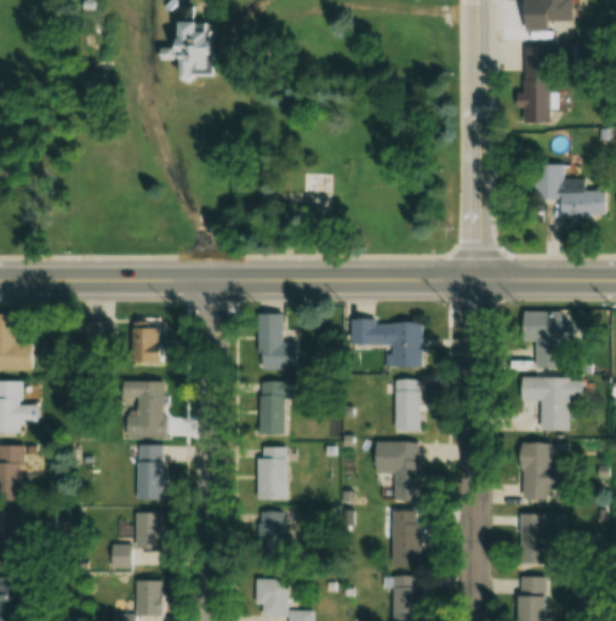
[(552,121),(552,47),(524,47),(524,93),(515,93),(515,109),(523,109),(523,123),(552,121)]
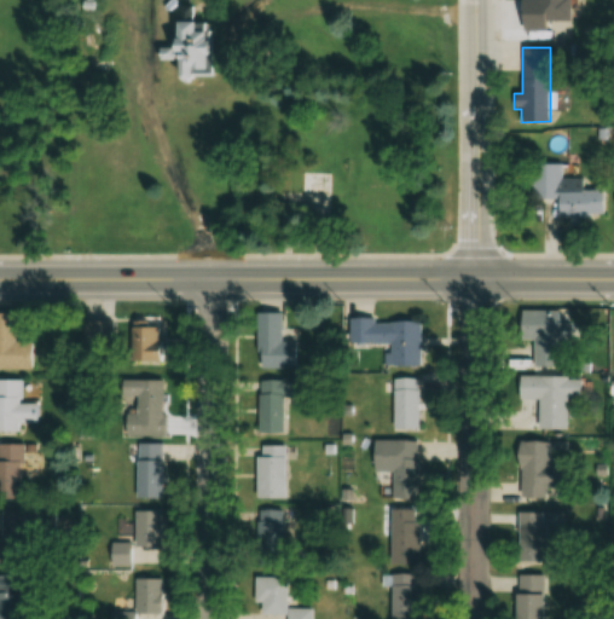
[(606,217),(606,190),(581,190),(581,177),(560,178),(560,163),(536,163),(536,198),(560,198),(560,217),(606,217)]
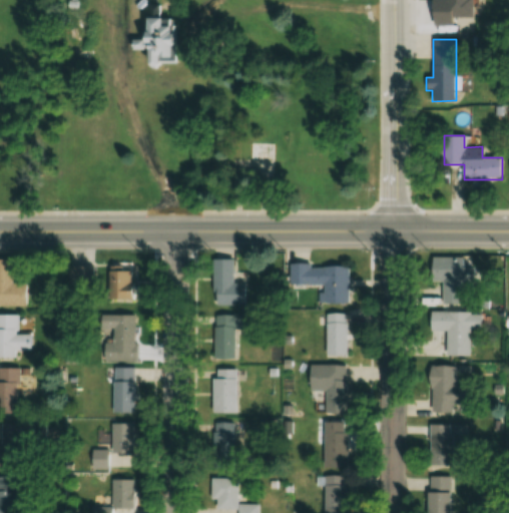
[(272,142),(245,142),(245,160),(272,160),(272,142)]
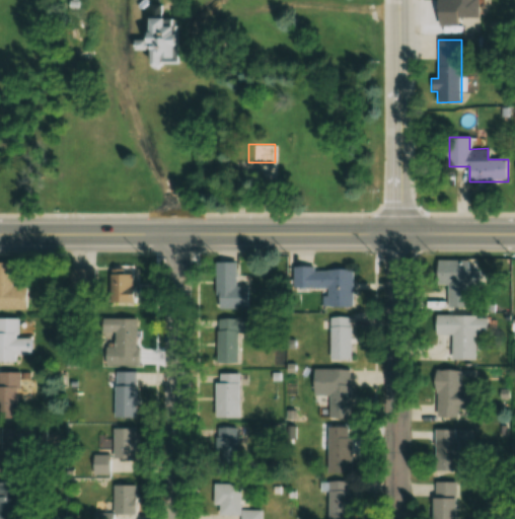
[(0,303),(29,304),(29,282),(7,282),(7,261),(0,260),(0,303)]
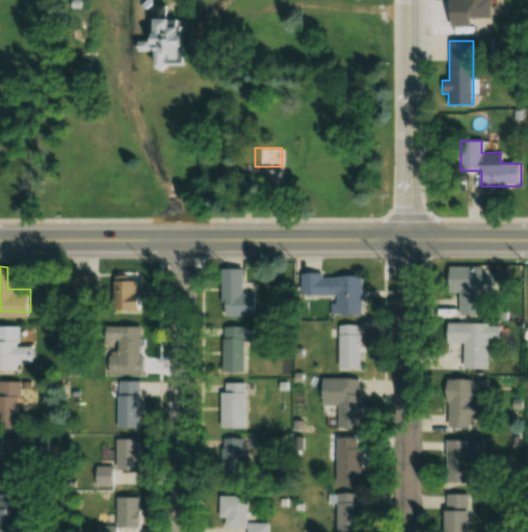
[(483,268),(456,268),(456,316),(483,316),(483,268)]
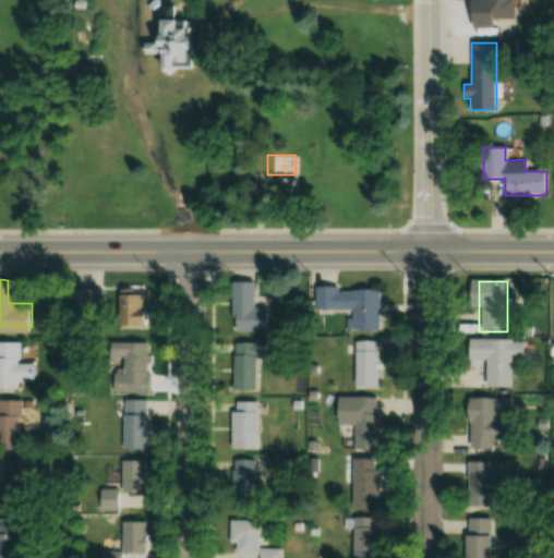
[(269,310),(254,310),(254,283),(232,283),(232,332),(269,332),(269,310)]
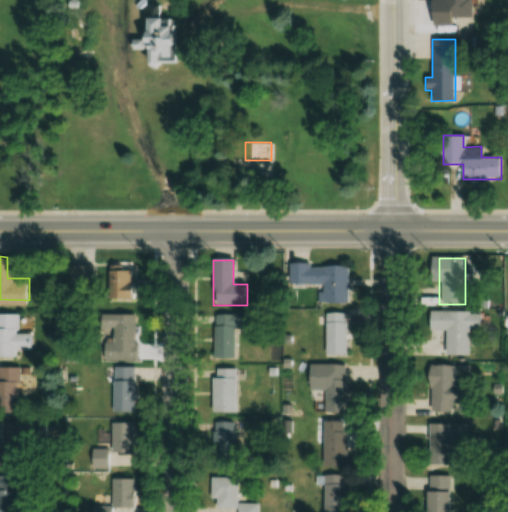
[(348,266),(308,266),(308,263),(288,264),(288,286),(318,285),(318,303),(349,303),(348,266)]
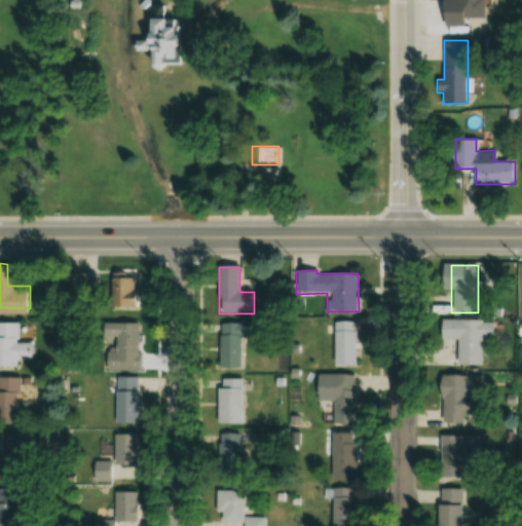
[(140,309),(140,298),(135,298),(135,277),(115,277),(115,309),(140,309)]
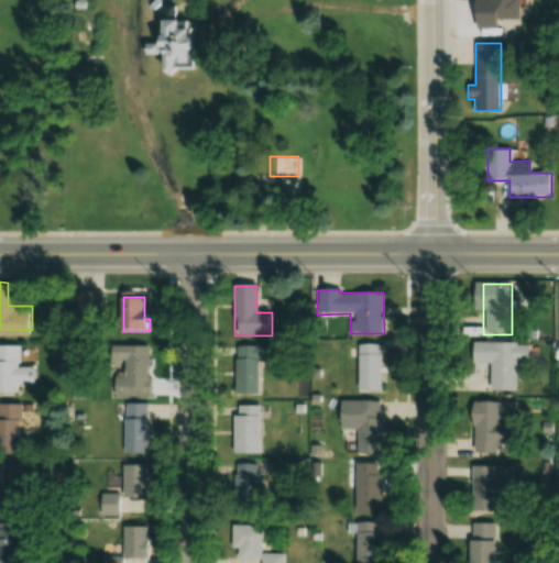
[(0,386),(17,386),(17,377),(29,377),(29,360),(17,360),(17,340),(0,340),(0,386)]
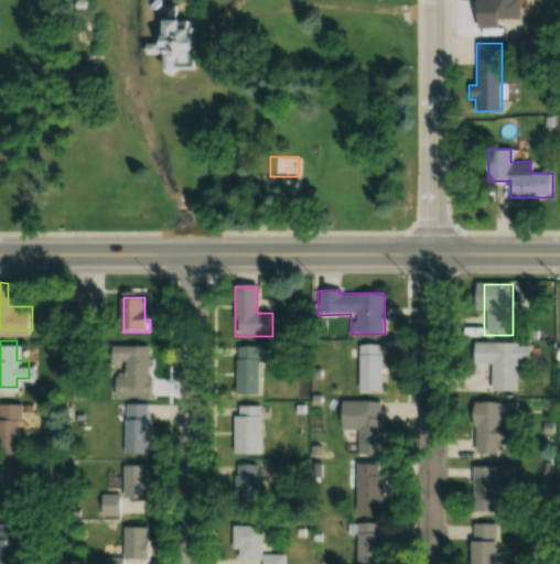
[(492,364),(492,391),(517,391),(517,343),(476,343),(476,364),(492,364)]
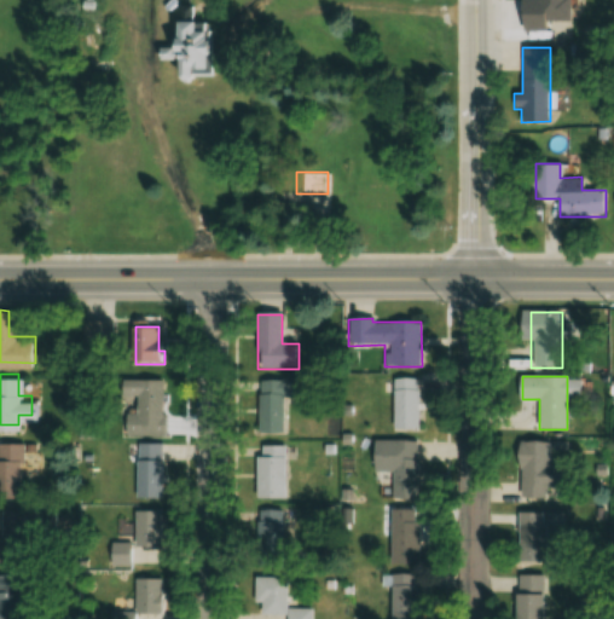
[(393,429),(418,429),(418,379),(393,379),(393,429)]
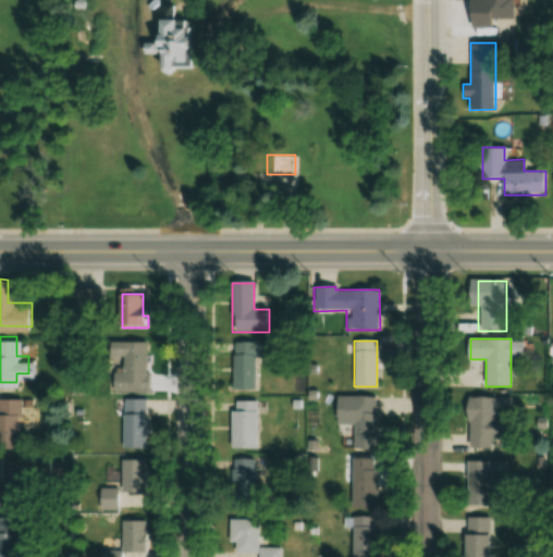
[(148,392),(148,342),(123,343),(124,372),(111,372),(111,393),(148,392)]
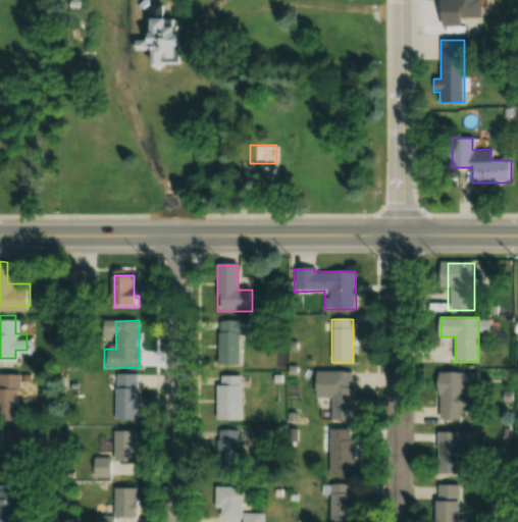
[(240,335),(255,335),(255,320),(220,320),(220,365),(240,365),(240,335)]
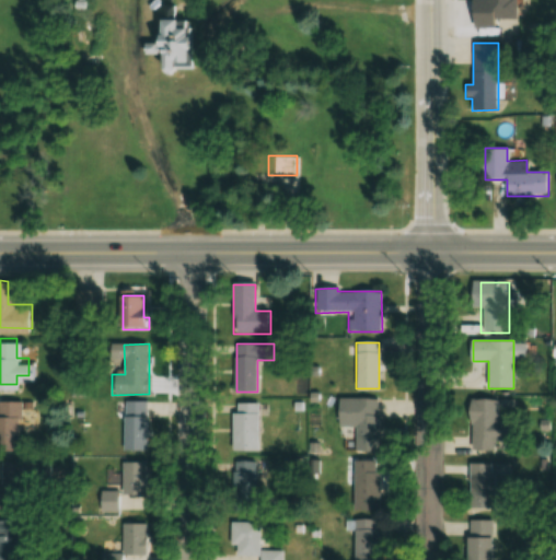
[(0,443),(15,443),(15,413),(19,413),(18,394),(0,395),(0,443)]
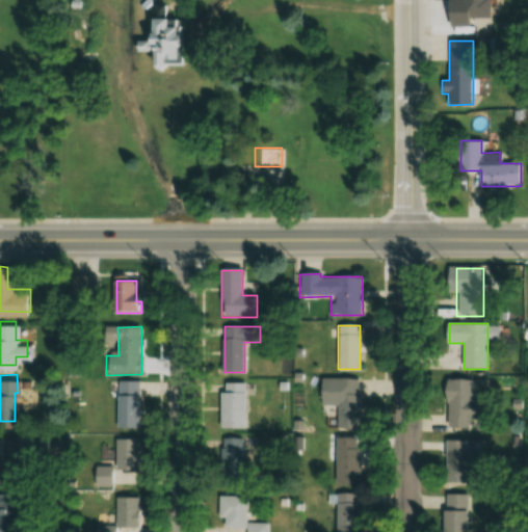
[(359,428),(359,378),(322,378),(322,404),(337,404),(337,428),(359,428)]
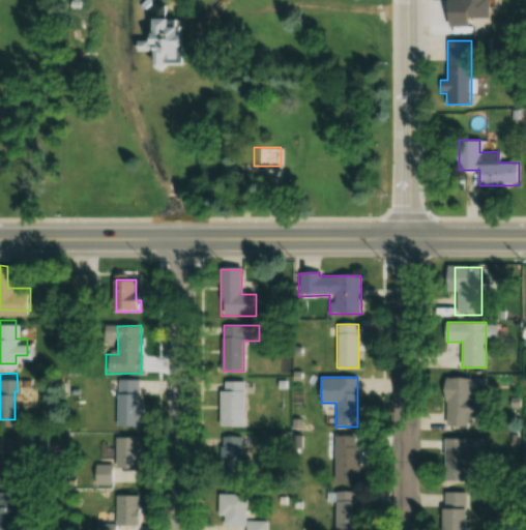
[(446,424),(470,425),(470,416),(488,416),(488,399),(472,399),(472,378),(446,378),(446,424)]
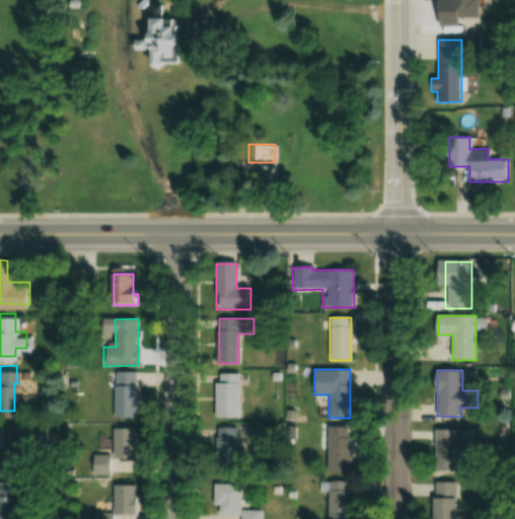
[(137,419),(137,372),(115,372),(115,419),(137,419)]
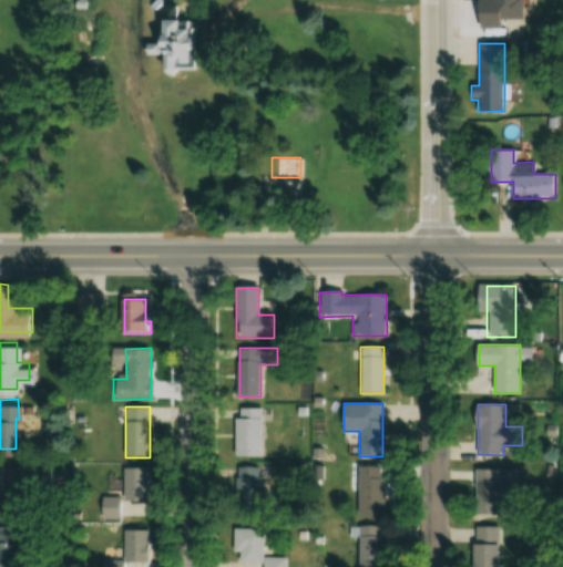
[(263,456),(263,409),(236,409),(236,456),(263,456)]
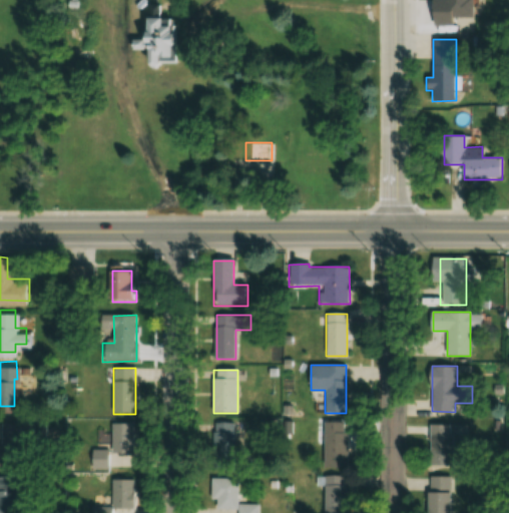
[(232,447),(235,425),(216,422),(213,444),(232,447)]
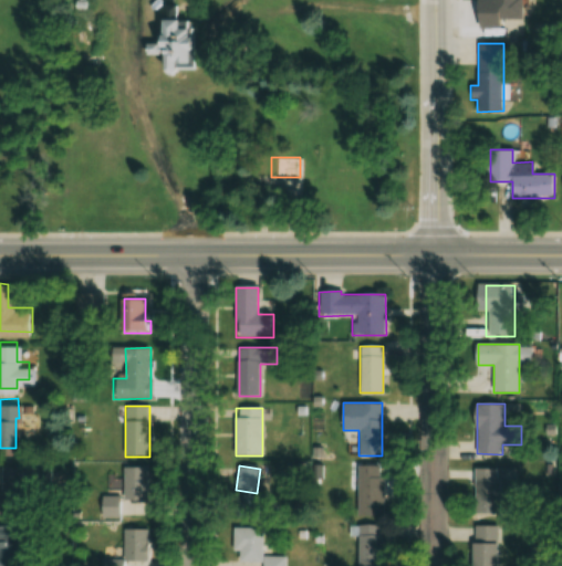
[(384,516),(384,465),(357,465),(357,516),(384,516)]
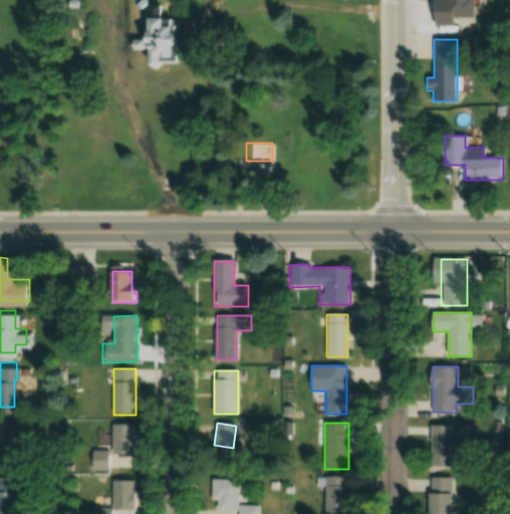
[(1,446),(0,446),(0,467),(29,467),(29,425),(1,425),(1,446)]
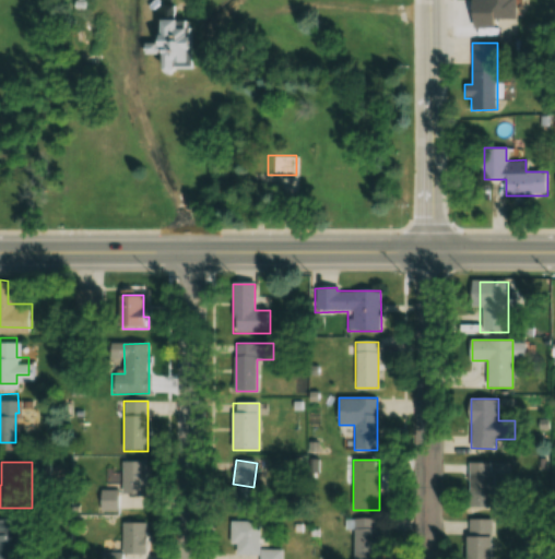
[(122,494),(146,494),(146,462),(122,462),(122,494)]
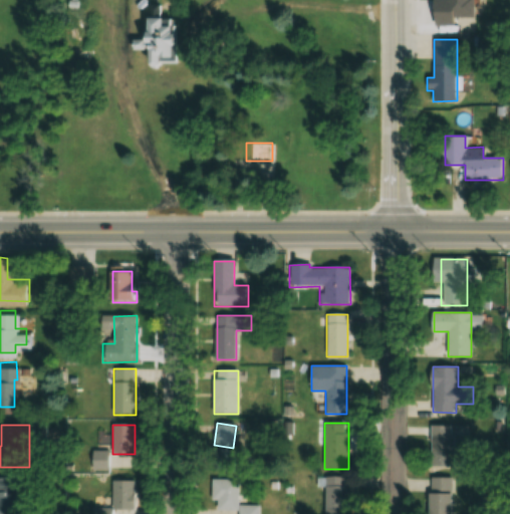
[(454,466),(454,426),(430,426),(430,466),(454,466)]
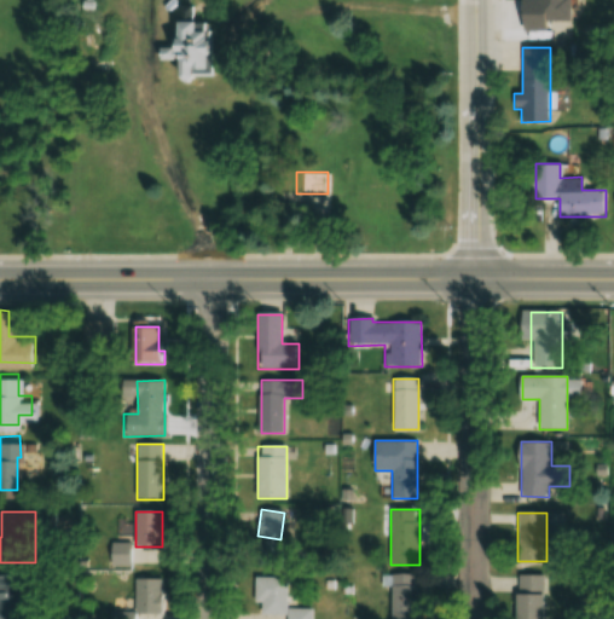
[(108,543),(108,566),(131,566),(131,543),(108,543)]
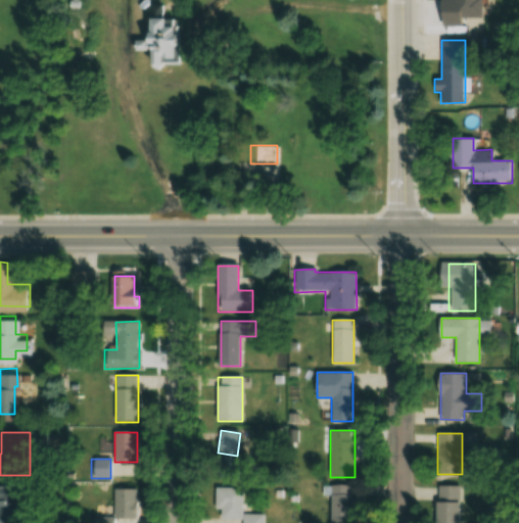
[(16,522),(17,485),(0,485),(0,522),(16,522)]
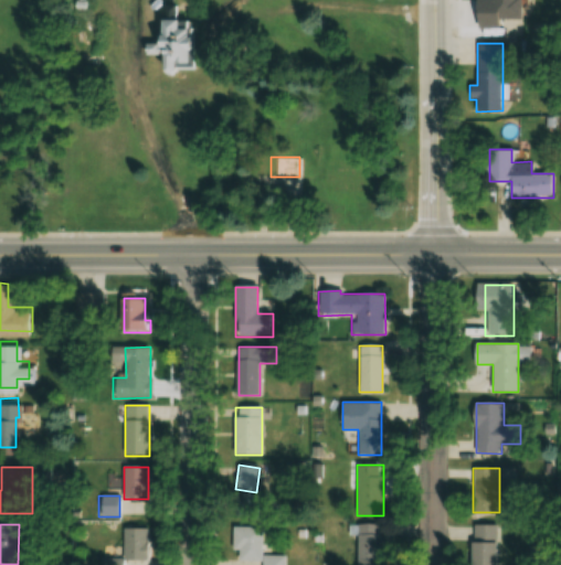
[(381,564),(381,524),(355,524),(355,564),(381,564)]
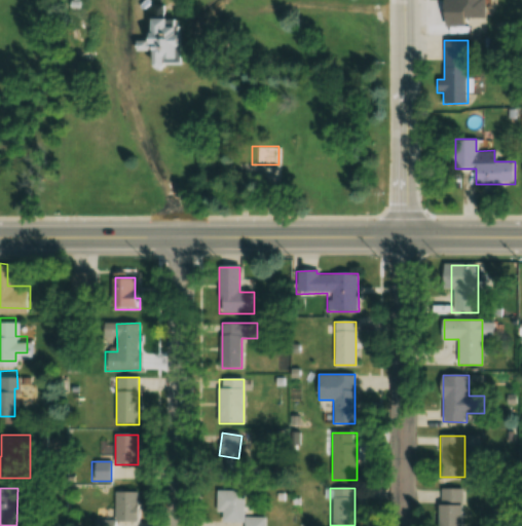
[(439,525),(463,525),(464,488),(439,488),(439,525)]
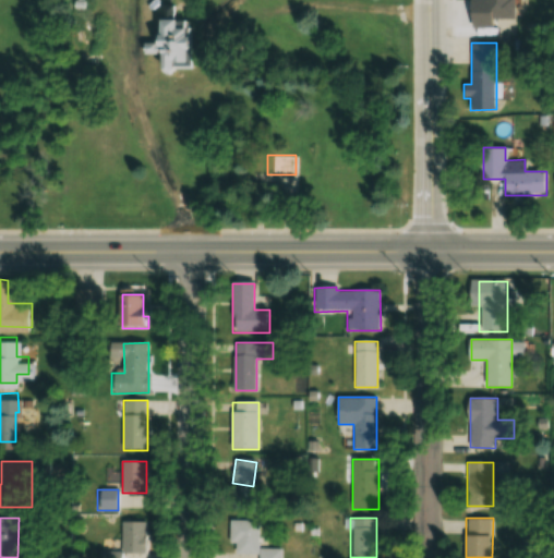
[(259,520),(230,520),(230,554),(257,554),(257,557),(280,557),(281,549),(259,549),(259,520)]
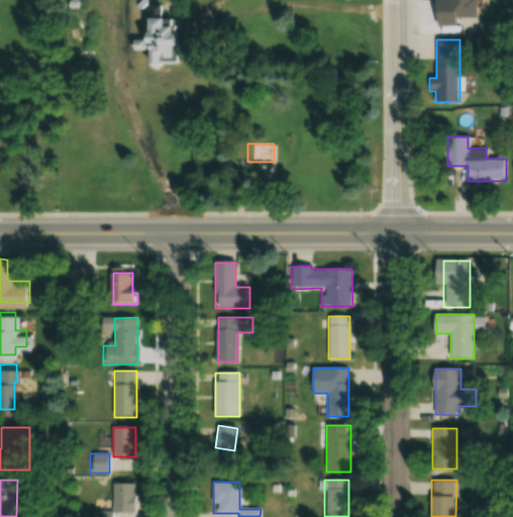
[(135,484),(113,484),(113,513),(135,513),(135,484)]
